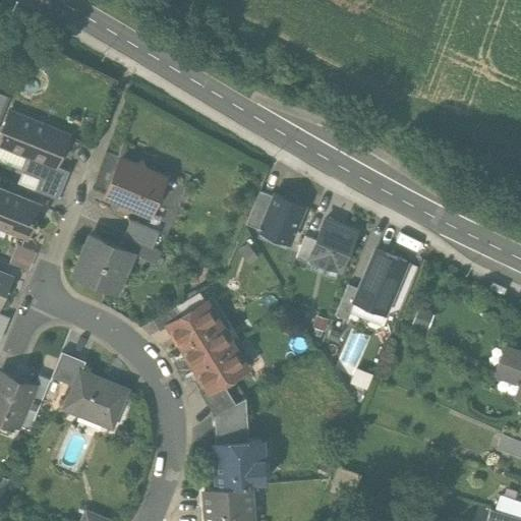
[(21,174),(39,180),(45,164),(55,168),(55,167),(67,136),(10,113),(0,136),(0,146),(29,158),(21,174)]
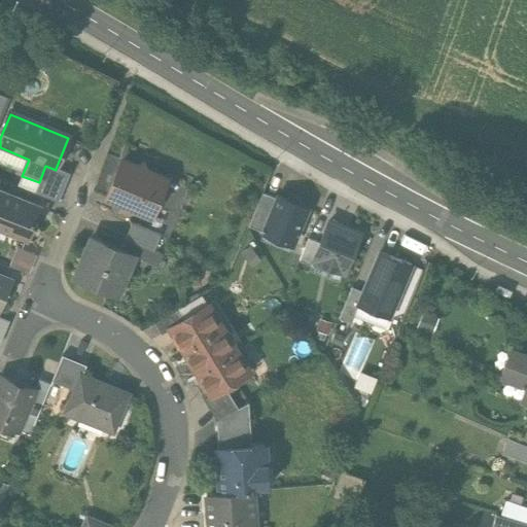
[(123,207),(127,216),(135,212),(150,218),(155,205),(164,202),(161,192),(166,179),(146,172),(143,163),(134,167),(121,162),(106,200),(123,207)]
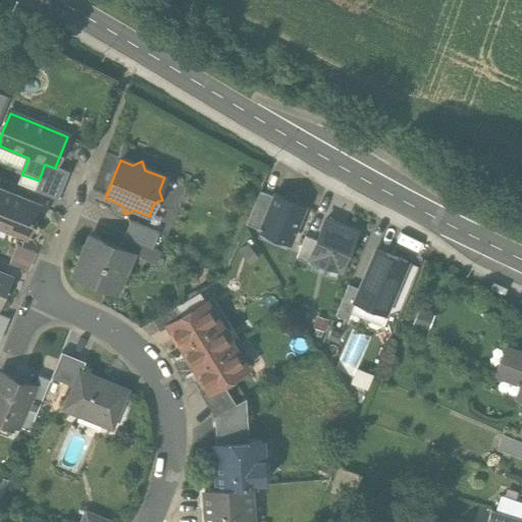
[(45,164),(39,180),(34,193),(57,202),(69,173),(55,167),(55,168),(45,164)]
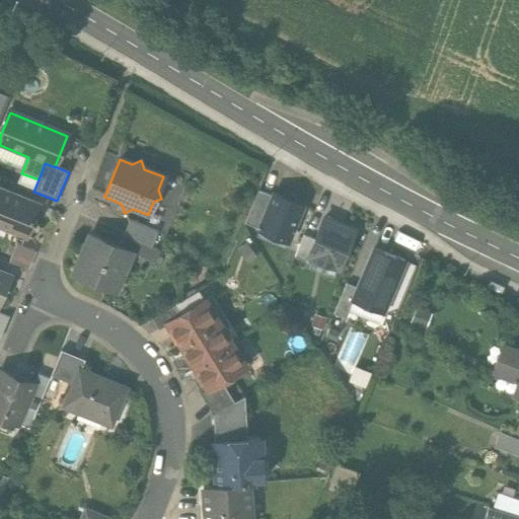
[(0,191),(0,227),(25,238),(39,207),(0,191)]
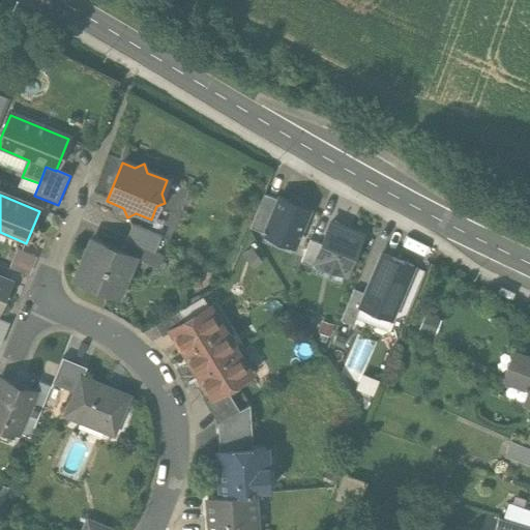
[(264,236),(278,202),(264,196),(249,230),(264,236)]
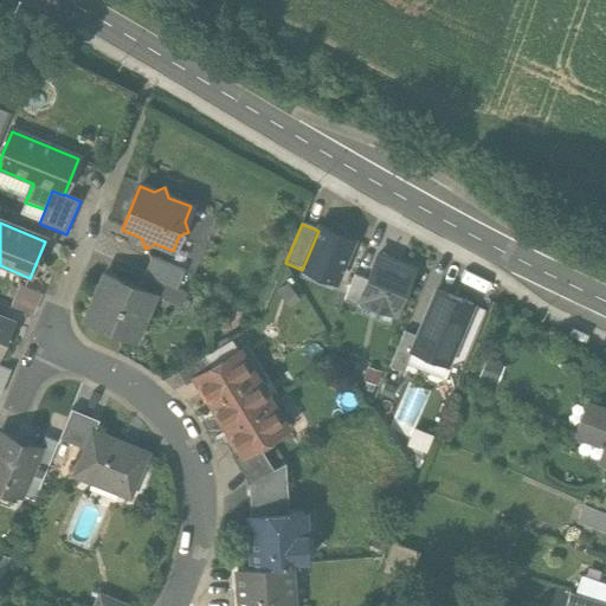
[(302,270),(336,284),(354,242),(320,227),(318,231),(302,270)]
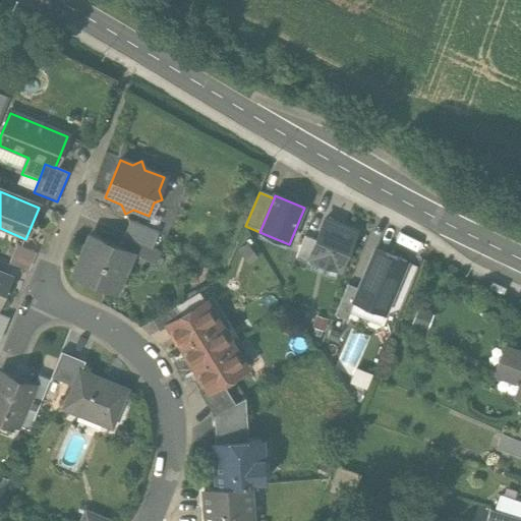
[(309,258),(339,272),(355,233),(325,221),(315,242),(309,258)]
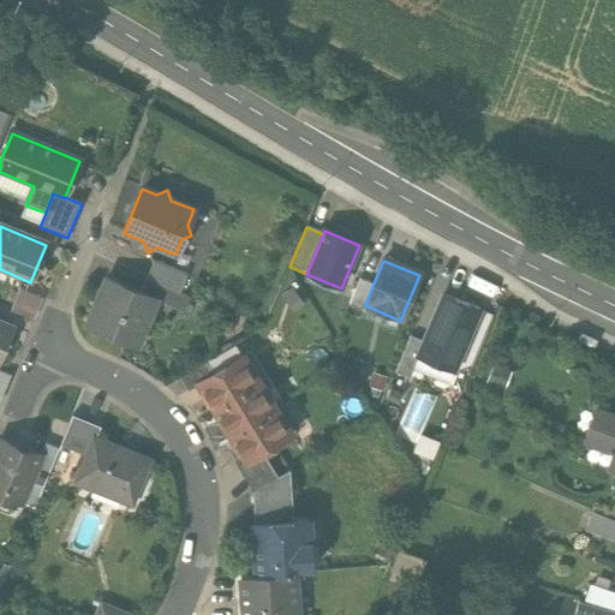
[(153,262),(145,280),(178,293),(186,275),(153,262)]
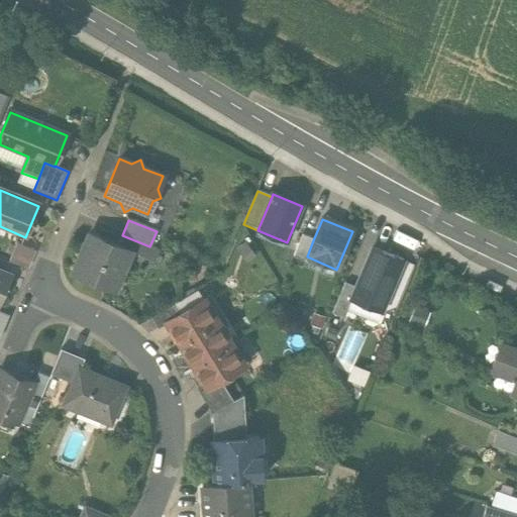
[(76,276),(115,292),(131,253),(132,251),(118,245),(94,235),(87,238),(84,245),(86,251),(83,260),(77,263),(74,269),(76,276)]
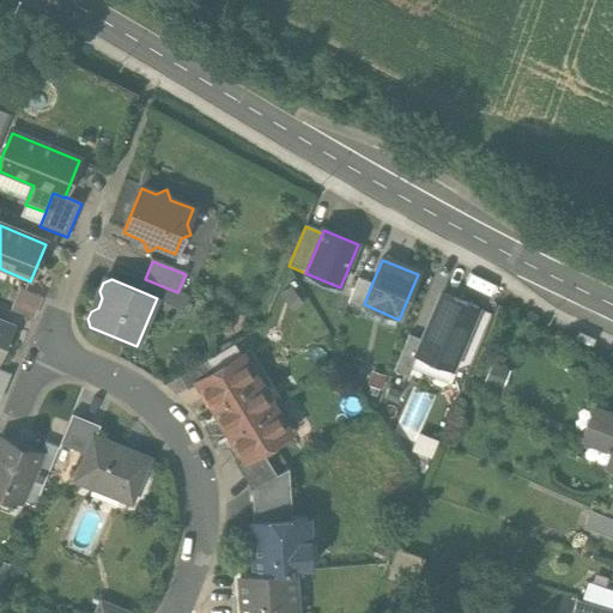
[(145,279),(140,291),(157,298),(156,301),(183,311),(189,297),(177,292),(145,279)]
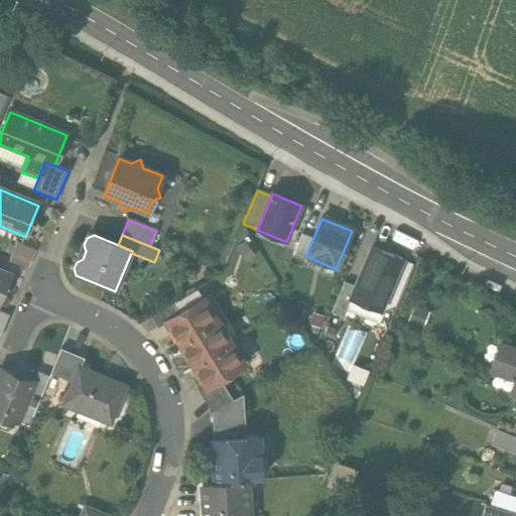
[(306,256),(312,240),(301,236),(292,258),(303,262),(306,256)]
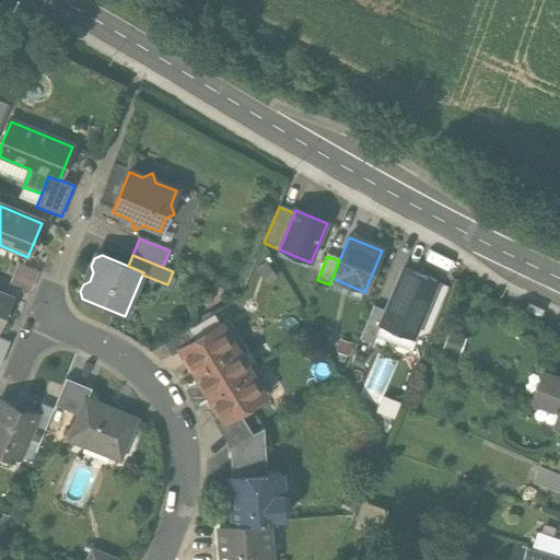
[(13,281),(31,284),(34,268),(16,264),(13,281)]
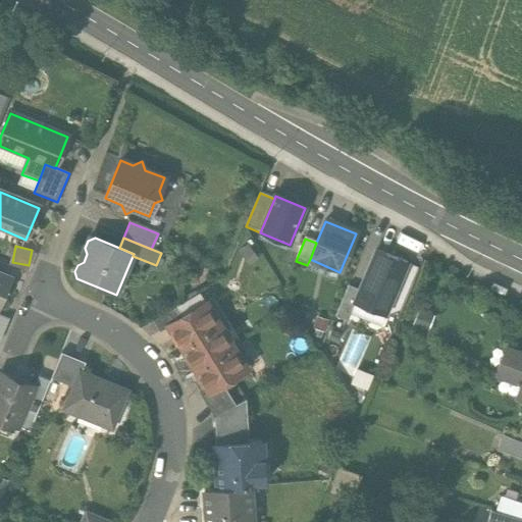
[(407,264),(375,252),(359,292),(354,305),(355,306),(385,318),(407,264)]
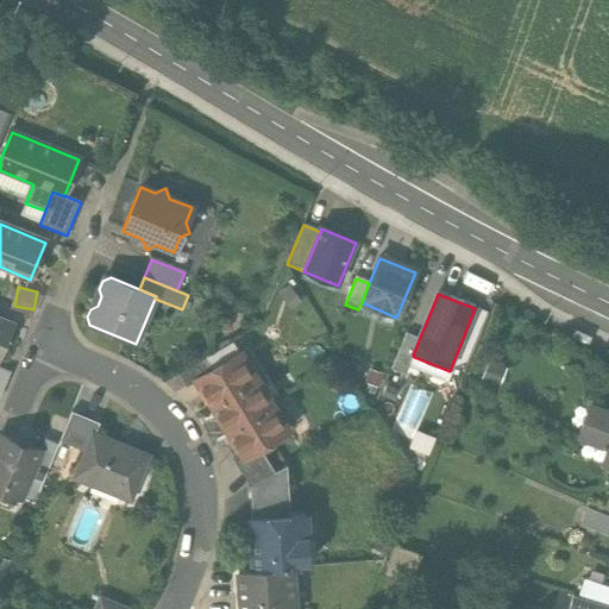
[(0,355),(12,326),(0,320),(0,355)]
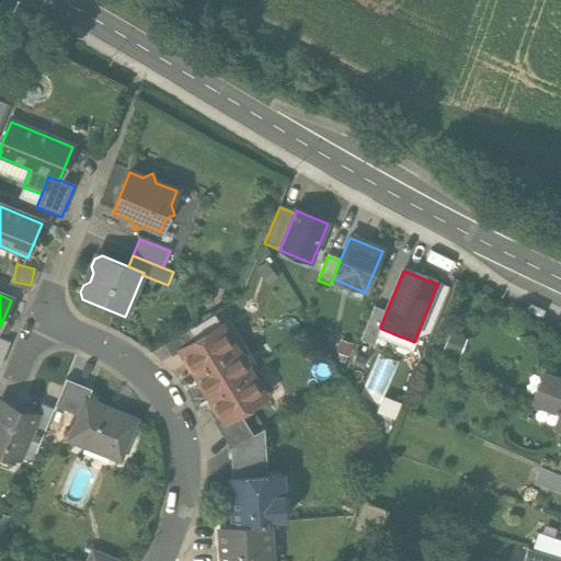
[(374,348),(377,340),(381,329),(380,328),(386,313),(374,309),(361,343),(374,348)]
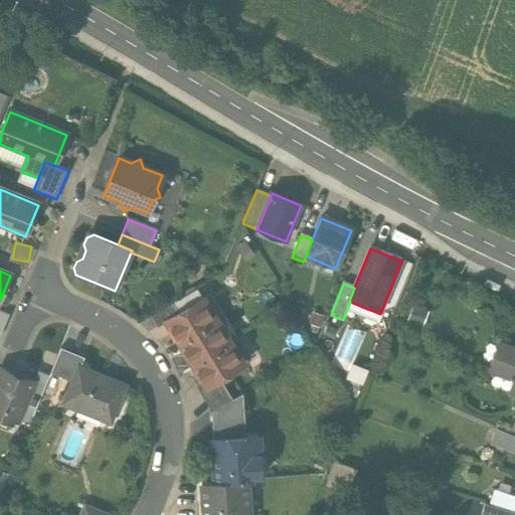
[(157,329),(165,324),(165,323),(202,301),(196,290),(151,318),(157,329)]
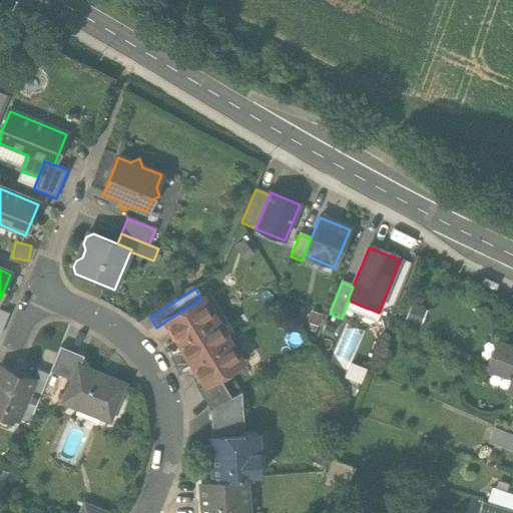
[(164,323),(177,345),(215,322),(201,299),(201,300),(164,322),(164,323)]
